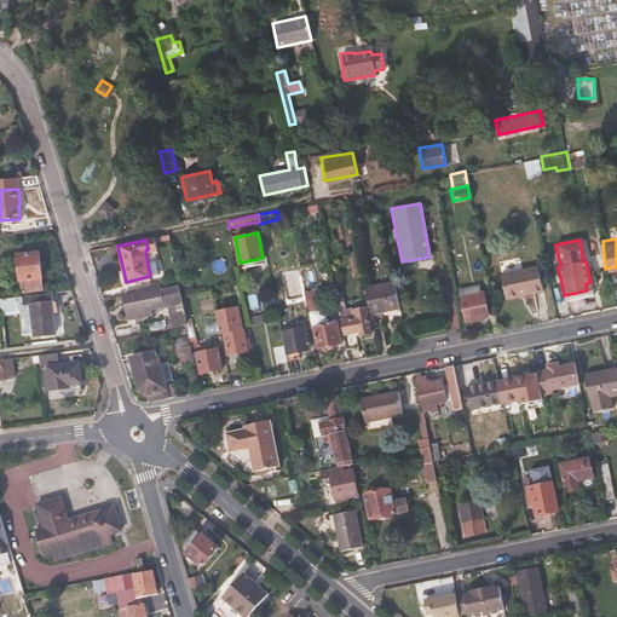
[(41,289),(36,252),(15,254),(19,292),(41,289)]
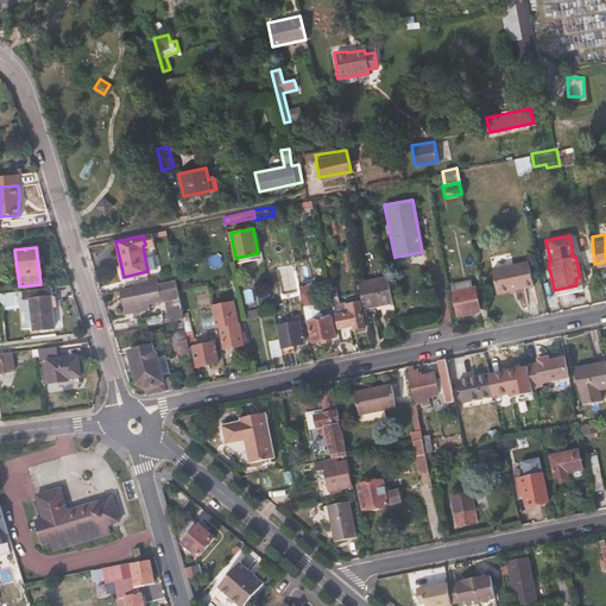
[(532,284),(528,259),(491,267),(496,291),(532,284)]
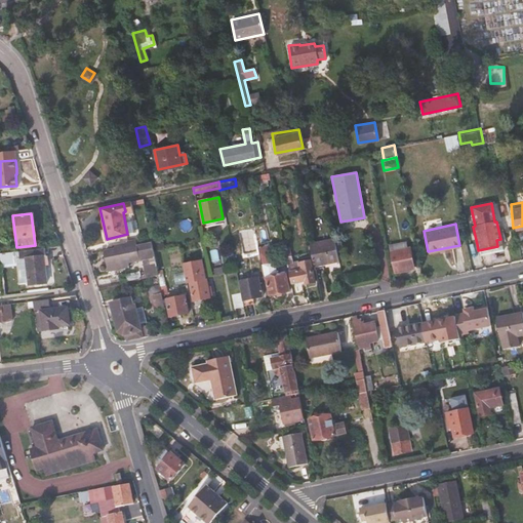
[(338,260),(334,238),(309,243),(314,267),(338,260)]
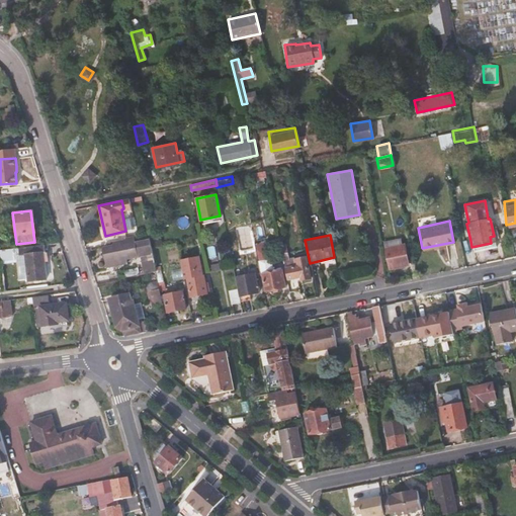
[(156,270),(149,239),(135,242),(134,237),(124,238),(124,239),(113,242),(114,246),(103,249),(107,266),(125,261),(124,257),(137,255),(138,257),(142,256),(145,273),(156,270)]
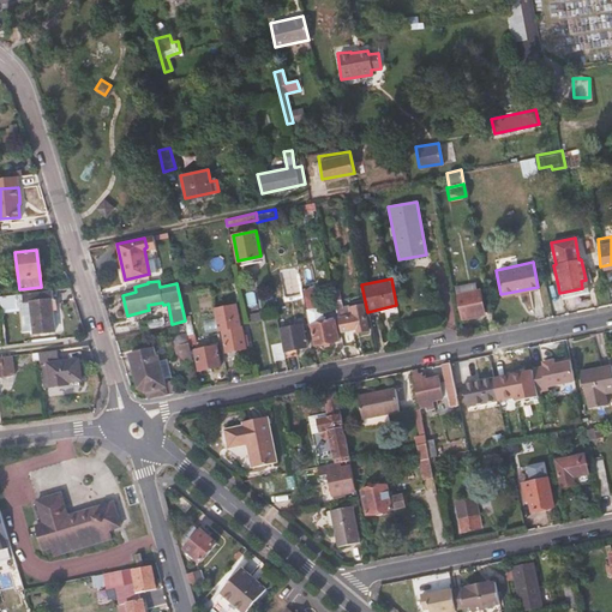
[(485,313),(479,288),(477,288),(475,282),(454,286),(460,319),(485,313)]
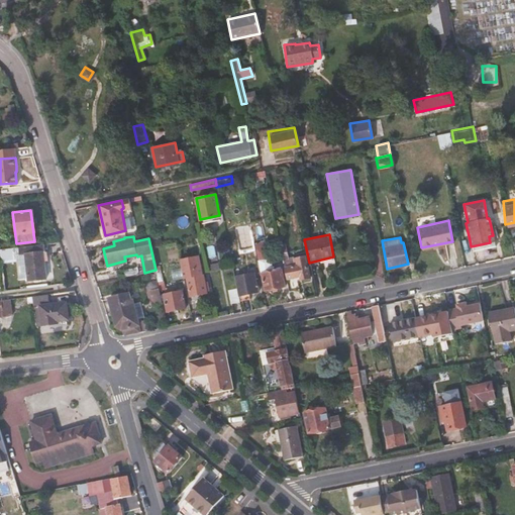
[(44,279),(41,251),(44,251),(43,242),(17,246),(18,253),(23,253),(26,281),(44,279)]
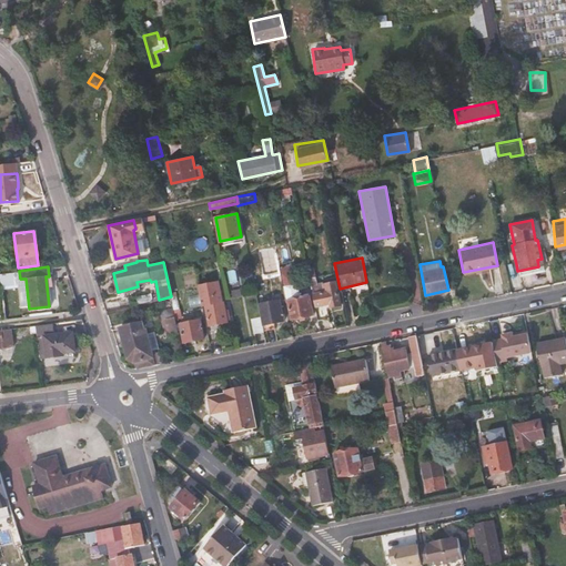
[(16,270),(0,271),(0,283),(17,282),(16,270)]
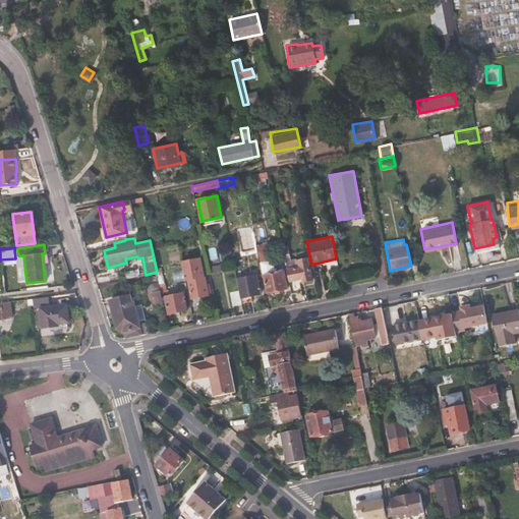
[(311,279),(307,257),(294,260),(295,264),(291,265),(289,253),(284,254),(292,296),(299,294),(296,280),(300,279),(301,282),(311,279)]
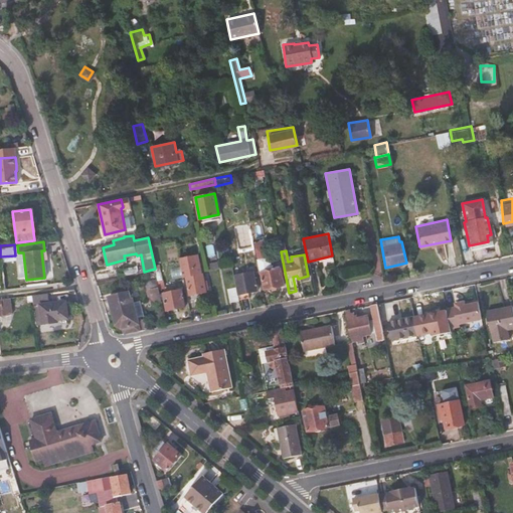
[(201,275),(197,255),(179,259),(183,278),(185,278),(188,294),(205,291),(202,275),(201,275)]
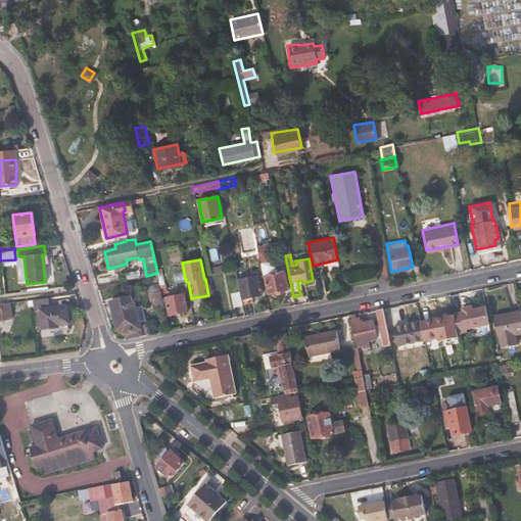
[(288,288),(284,272),(264,277),(267,293),(288,288)]
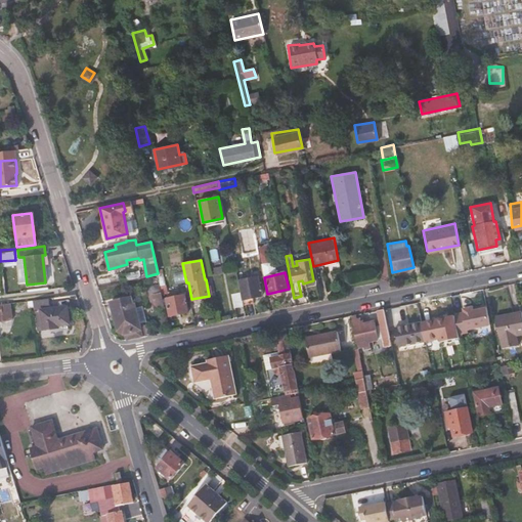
[(260,293),(257,276),(238,279),(242,299),(249,298),(249,295),(260,293)]
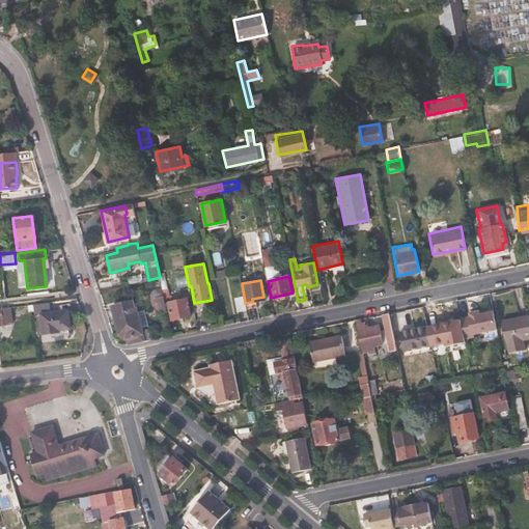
[(166,310),(162,287),(149,289),(150,298),(155,298),(158,311),(166,310)]
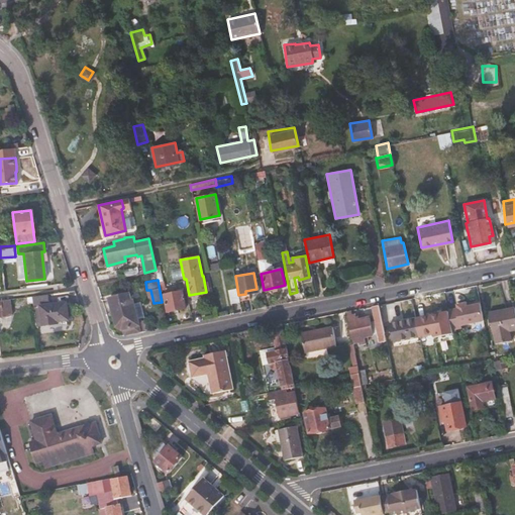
[(185,307),(181,290),(163,294),(167,310),(185,307)]
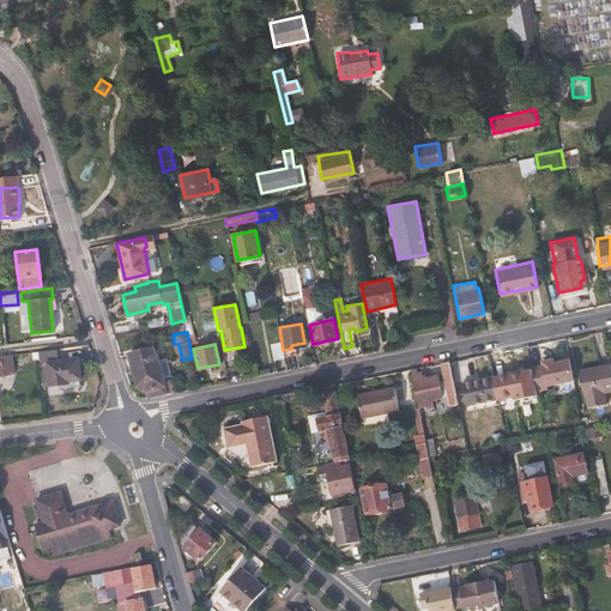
[(163,375),(158,356),(155,356),(153,348),(128,354),(137,386),(145,389),(146,397),(177,391),(175,377),(168,380),(167,375),(163,375)]
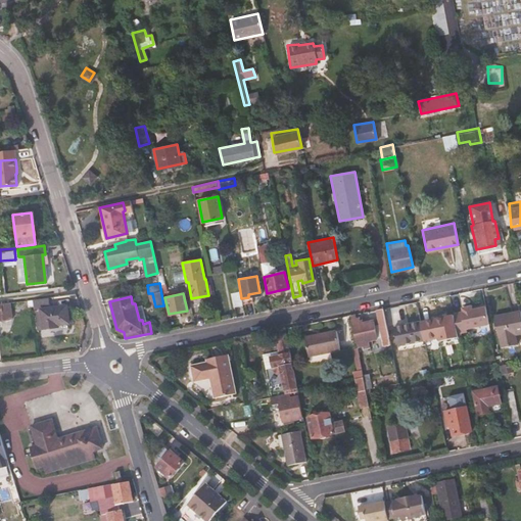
[(69,328),(68,323),(65,305),(48,306),(47,297),(31,298),(36,330),(41,329),(57,327),(58,329),(69,328)]
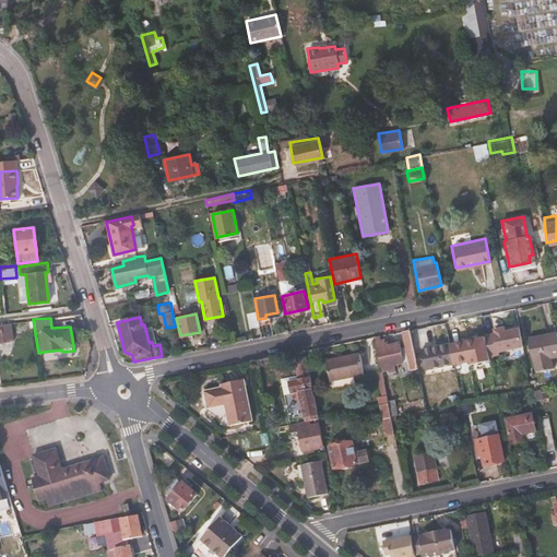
[(517,326),(504,329),(502,328),(493,329),(494,333),(484,335),(488,356),(498,355),(497,352),(521,346),(517,326)]
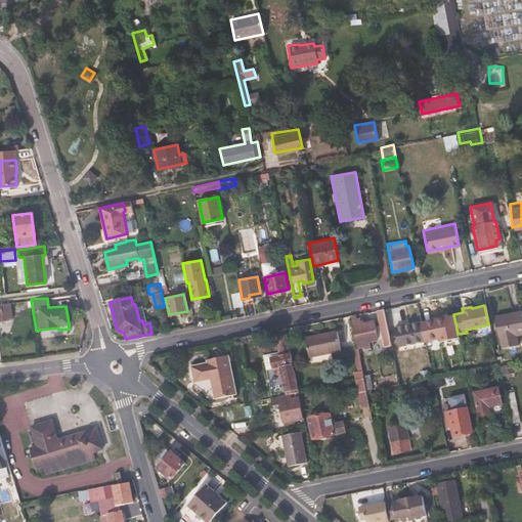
[(389,338),(383,309),(376,310),(382,340),(389,338)]
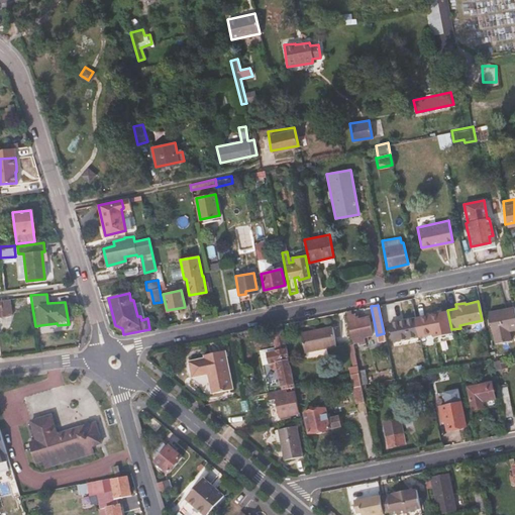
[(431,321),(427,306),(413,309),(414,318),(416,324),(431,321)]
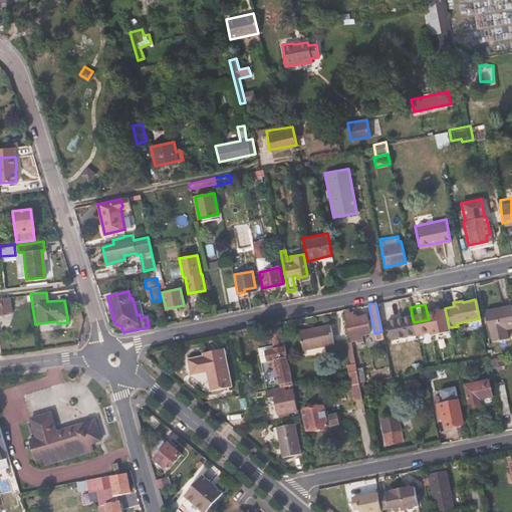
[(511,325),(511,312),(511,306),(486,311),(492,339),(506,337),(504,327),(511,325)]
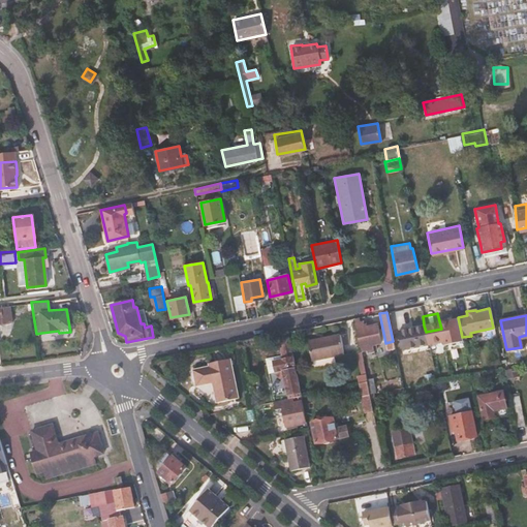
[(380,342),(376,323),(374,323),(373,319),(359,321),(359,317),(352,319),(359,347),(380,342)]
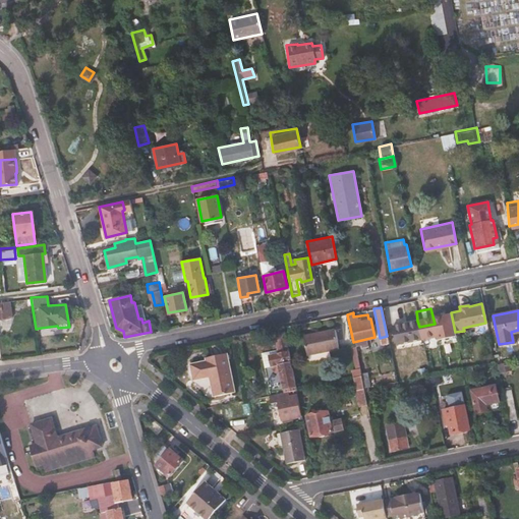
[(421,339),(419,327),(417,321),(392,326),(395,344),(421,339)]
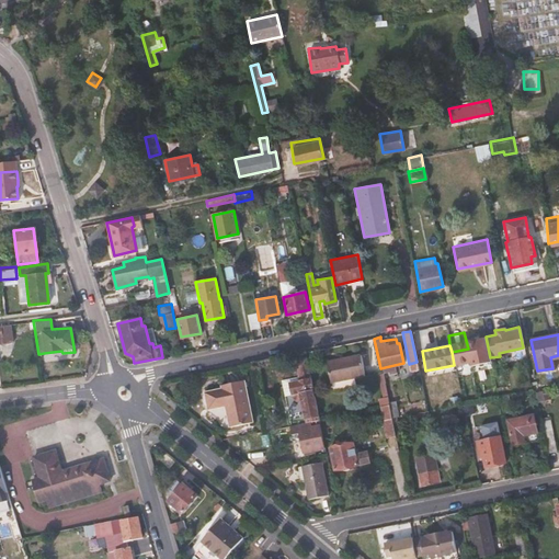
[(319,419),(306,352),(298,353),(294,354),(298,377),(278,381),(282,397),(289,396),(289,398),(292,400),(295,401),(298,401),(303,422),(319,419)]
